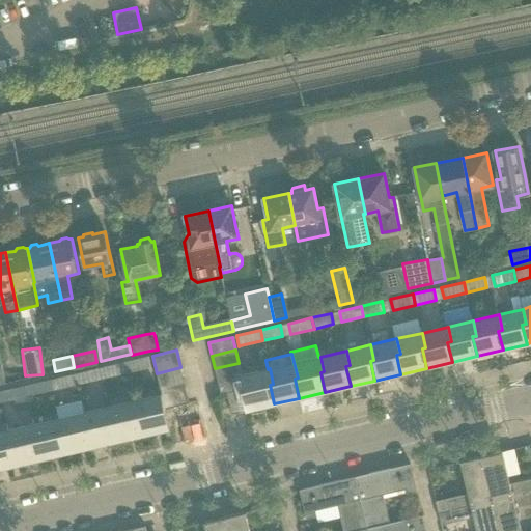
[(147,356),(126,361),(129,372),(150,367),(148,357),(147,356)]
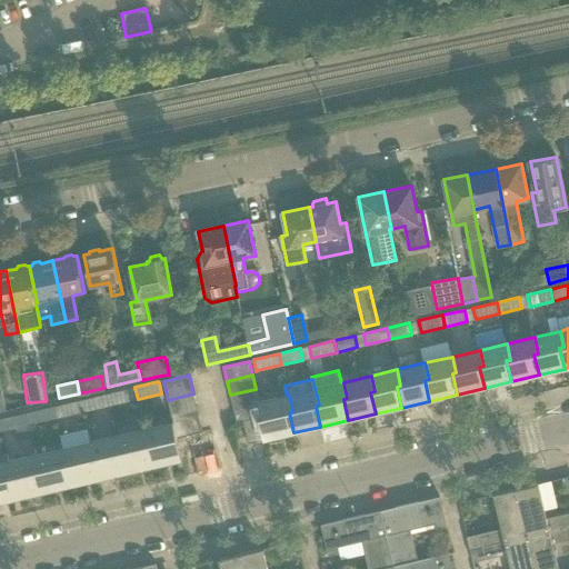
[(135,387),(111,392),(115,405),(138,399),(135,387)]
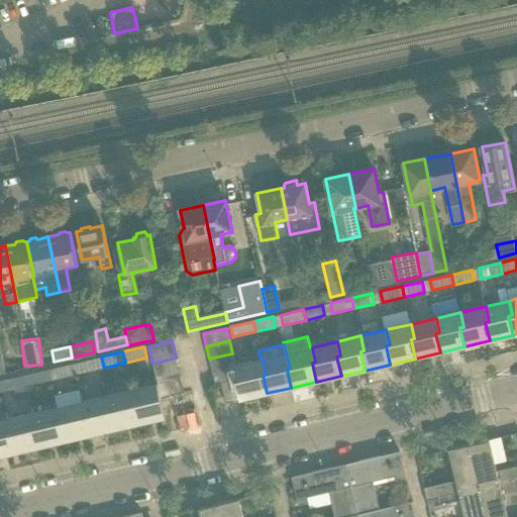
[(232,353),(209,358),(212,372),(235,366),(232,353)]
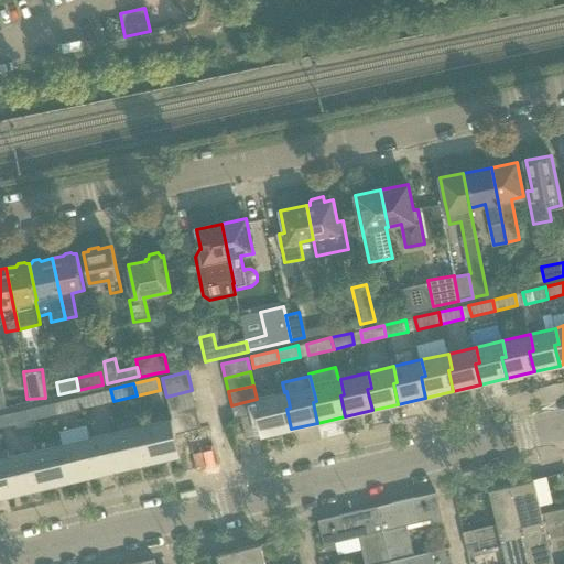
[(192,390),(166,397),(171,415),(196,409),(192,390)]
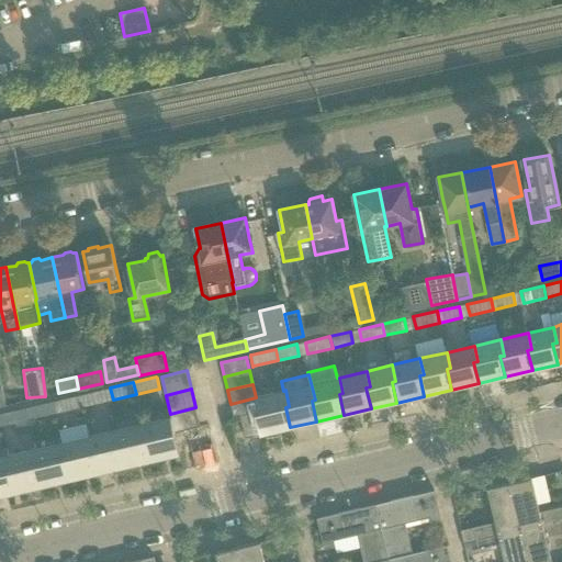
[(101,390),(79,394),(82,407),(104,402),(101,390)]
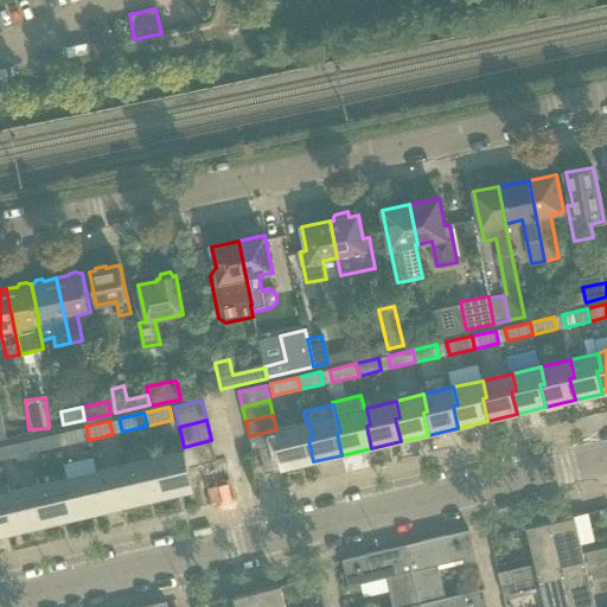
[(280,443),(259,449),(264,473),(313,461),(308,440),(312,439),(308,421),(306,422),(276,429),(280,443)]
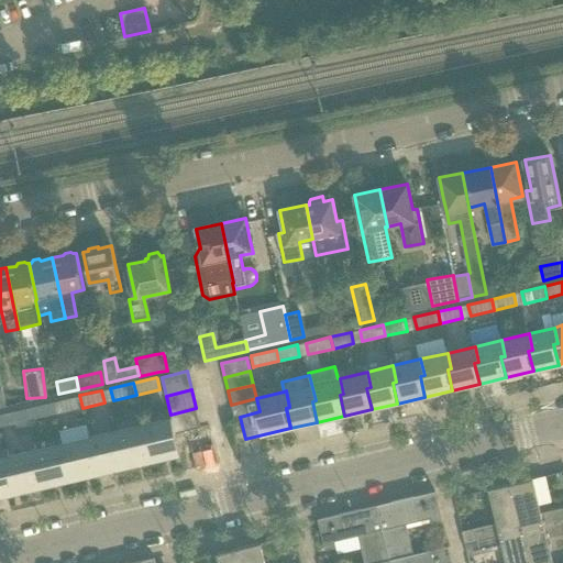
[(79,395),(56,400),(59,414),(83,408),(79,395)]
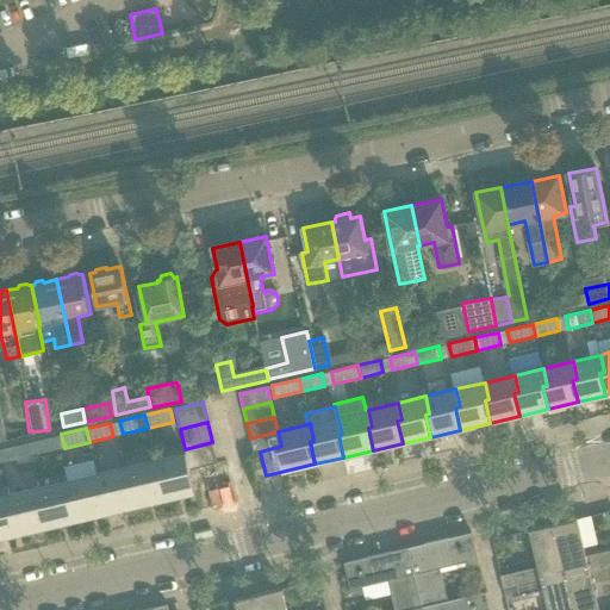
[(278,431),(250,439),(254,453),(260,452),(281,446),(278,431)]
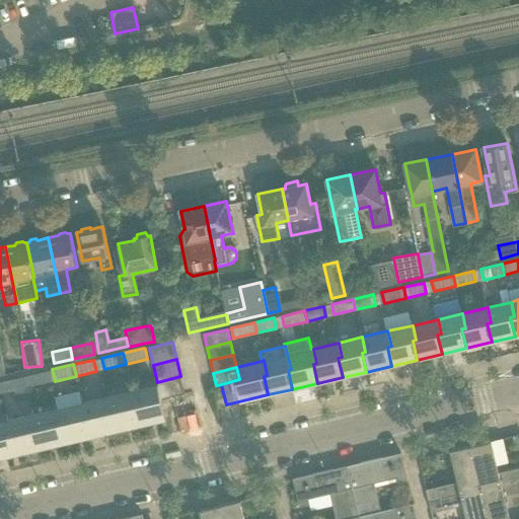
[(44,371),(23,376),(26,387),(47,383),(44,371)]
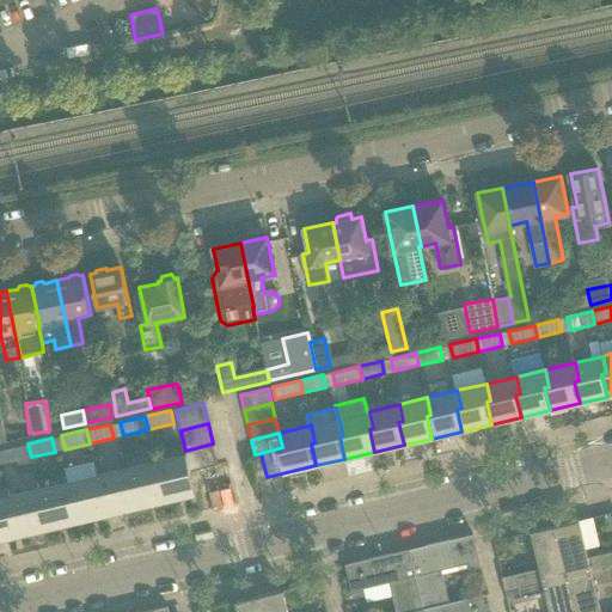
[(28,444),(2,450),(6,463),(31,457),(28,444)]
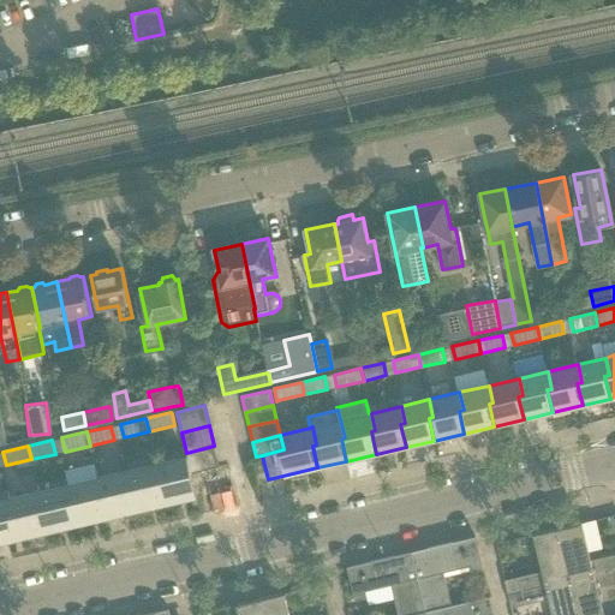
[(214,446),(186,453),(186,457),(191,473),(219,466),(214,446)]
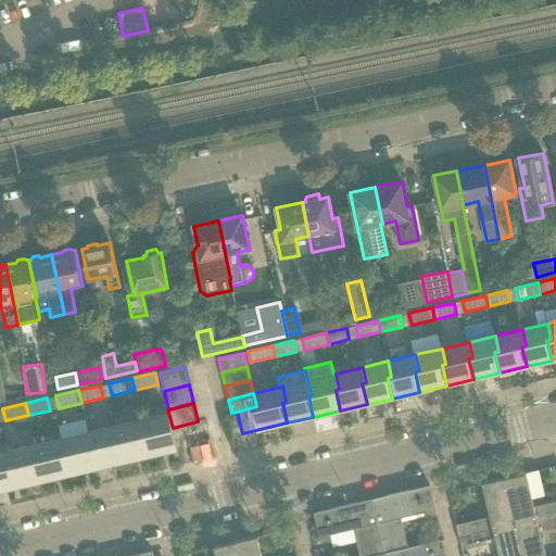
[(168,413),(140,419),(144,436),(140,437),(144,456),(174,450),(168,430),(173,429),(173,428),(168,413)]
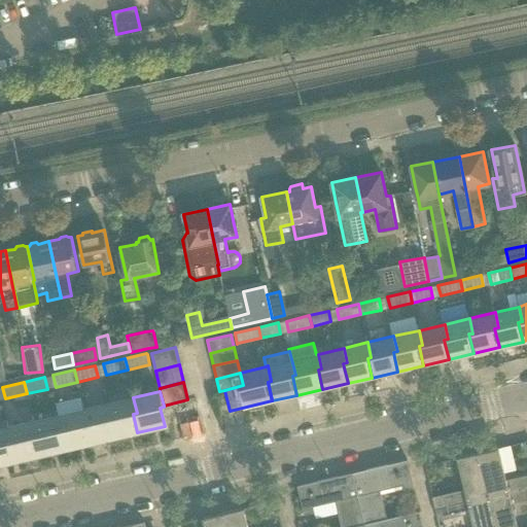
[(133,397),(109,403),(112,419),(108,420),(113,438),(137,432),(133,414),(137,413),(133,397)]
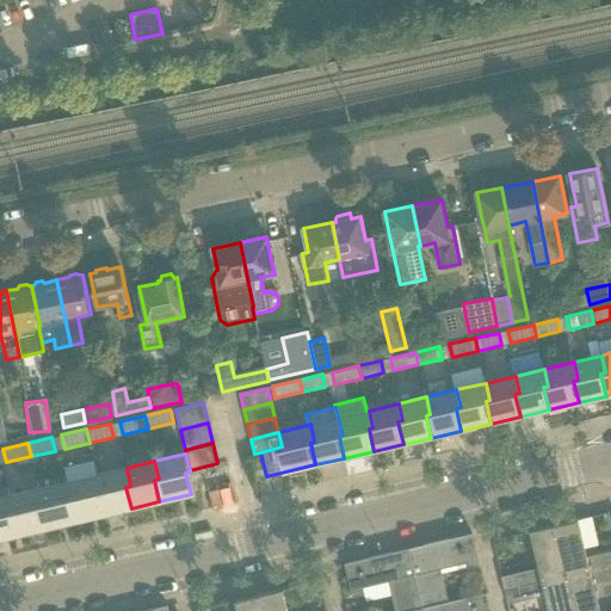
[(127,468),(97,475),(102,492),(97,493),(102,516),(131,508),(125,487),(130,486),(127,468)]
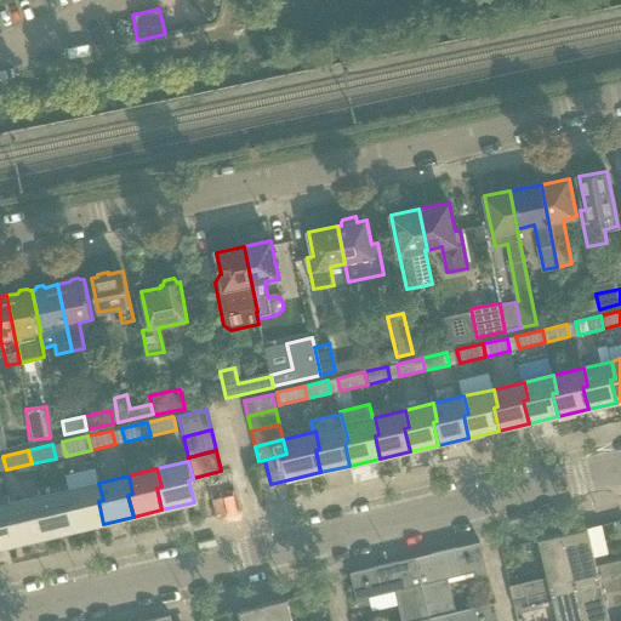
[(98,483),(69,489),(73,507),(68,508),(74,531),(103,524),(98,501),(103,500),(98,483)]
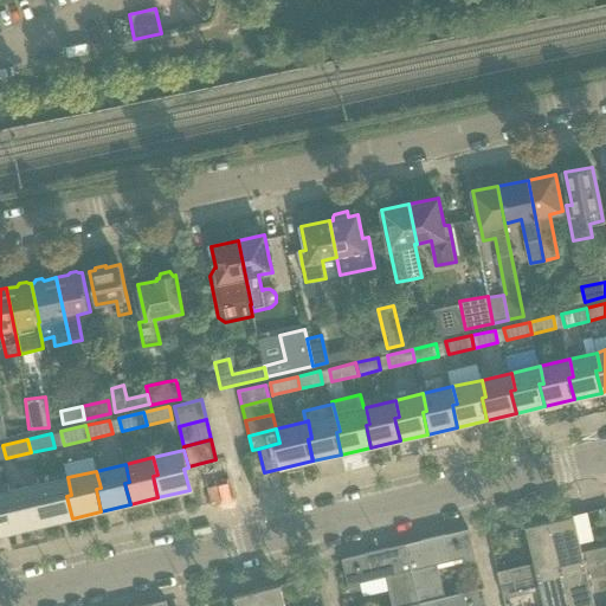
[(68,477),(38,484),(43,502),(38,503),(43,524),(72,519),(66,496),(71,495),(68,477)]
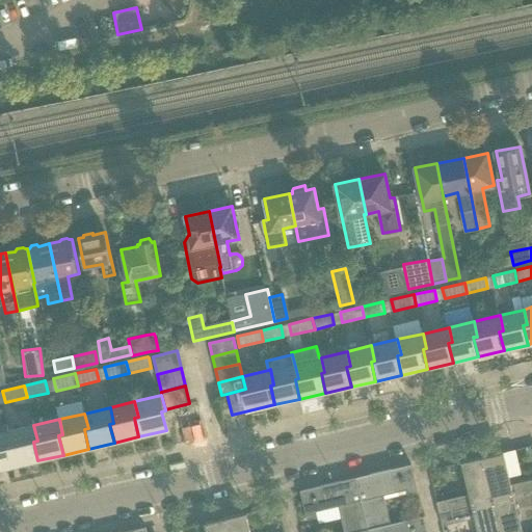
[(33,425),(8,431),(11,447),(7,448),(12,467),(37,460),(33,442),(37,441),(33,425)]
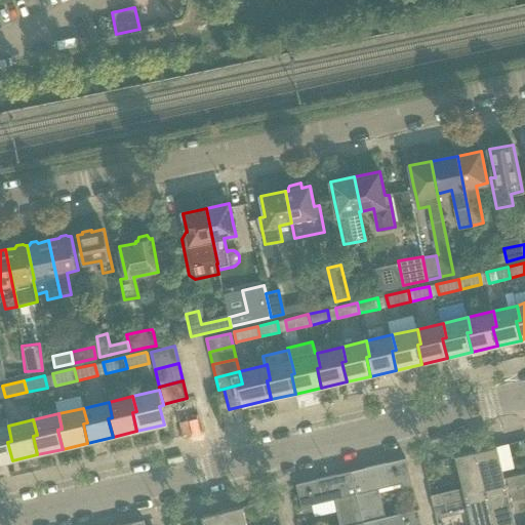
[(8,426),(0,427),(0,462),(12,460),(7,442),(11,441),(8,426)]
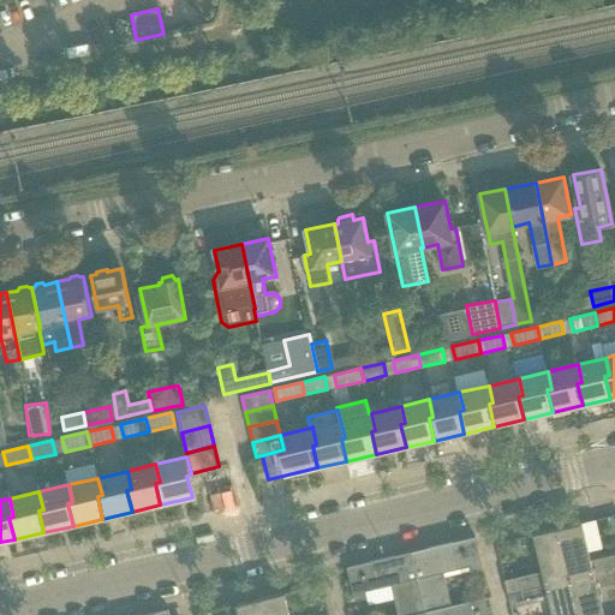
[(581,523),(557,529),(569,579),(614,568),(614,554),(590,560),(581,523)]
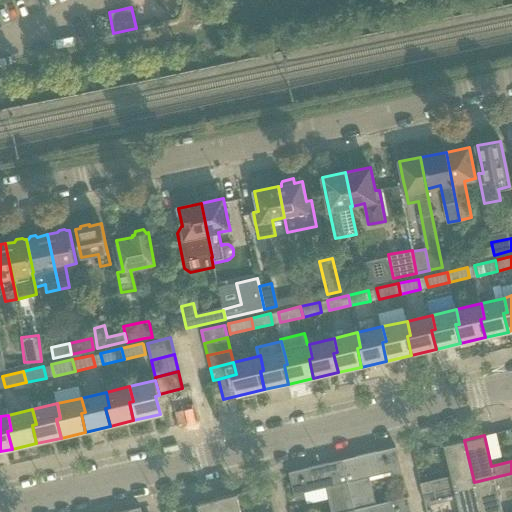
[(420,483),(423,494),(474,482),(464,440),(444,444),(451,475),(420,483)]
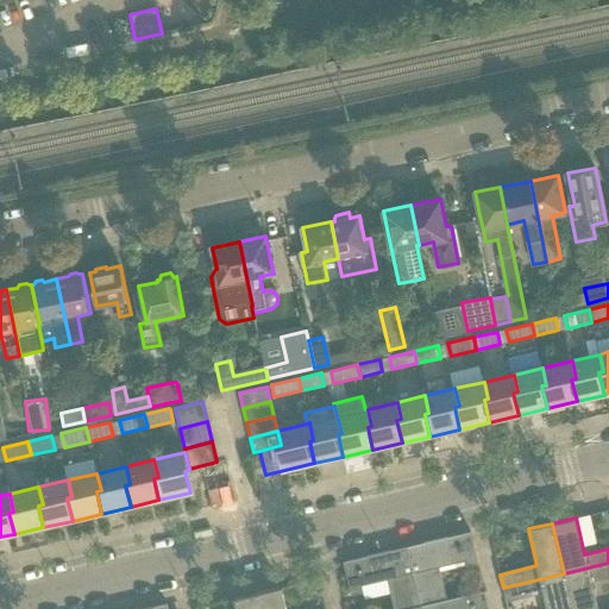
[(471,532),(407,546),(421,606),(447,600),(440,567),(465,560),(466,567),(478,564),(471,532)]
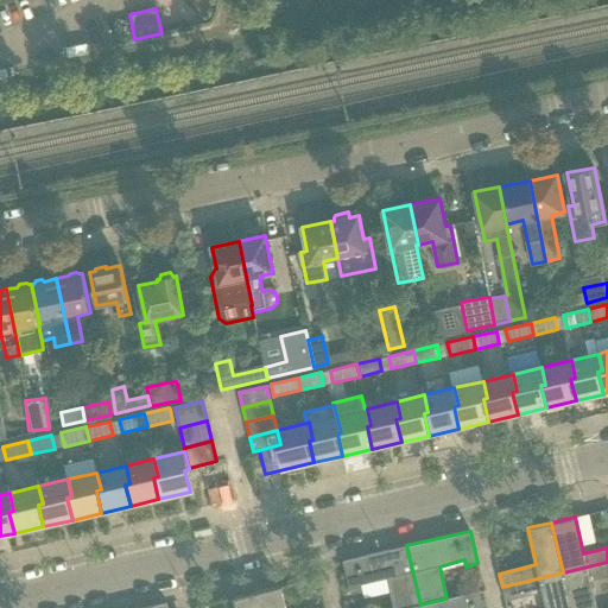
[(386,578),(392,607),(406,607),(420,605),(406,545),(342,561),(350,594),(362,590),(360,584),(386,578)]
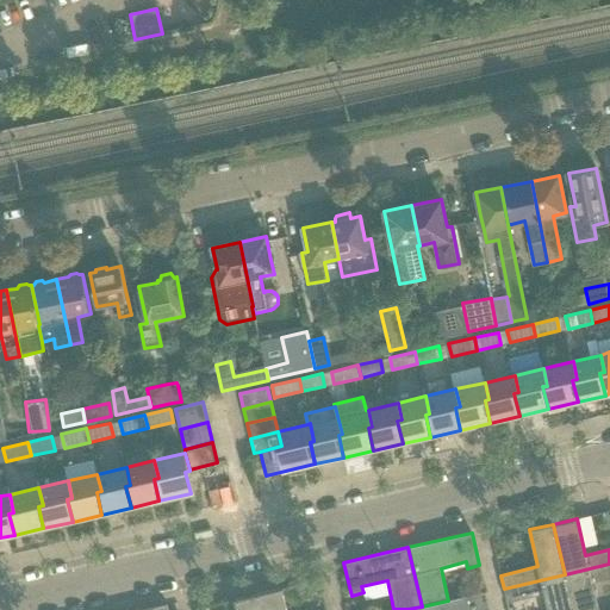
[(609,564),(565,574),(572,609),(597,609),(591,583),(609,578),(609,564)]
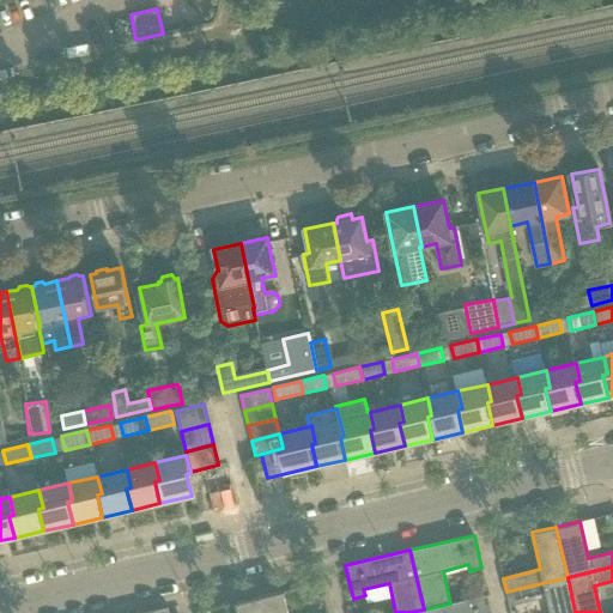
[(547,598),(551,612),(575,612),(568,577),(507,592),(510,606),(547,598)]
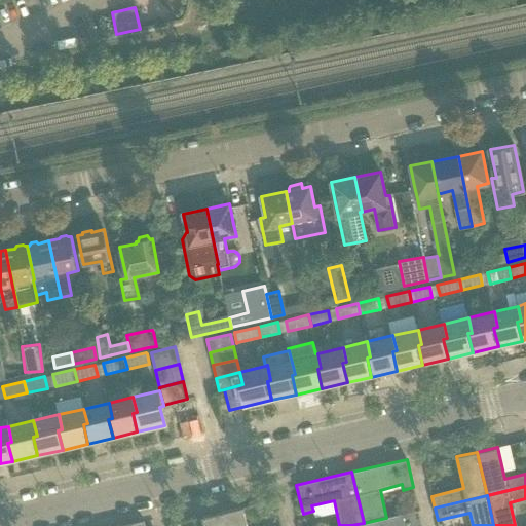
[(248,525),(243,508),(223,513),(226,525),(248,525)]
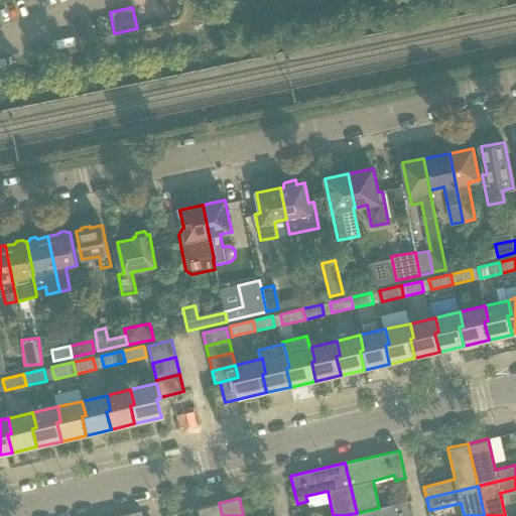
[(413,515),(410,501),(379,508),(357,513),(357,515),(413,515)]
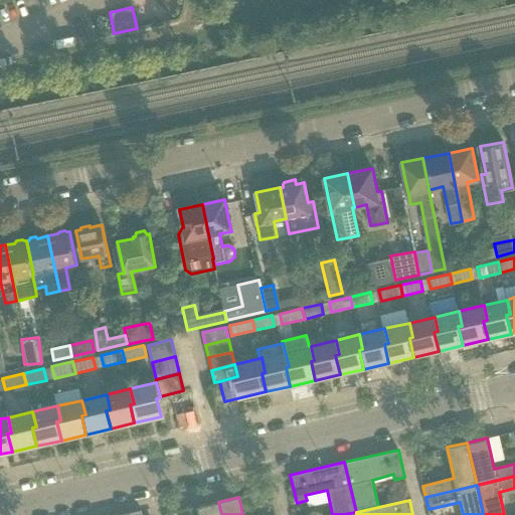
[(221,514),(218,502),(198,506),(199,514),(221,514)]
